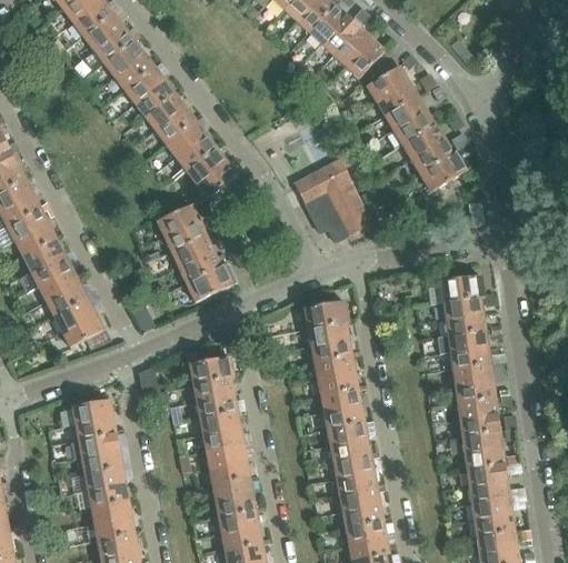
[(72,0),(62,8),(72,21),(100,0),(72,0)]
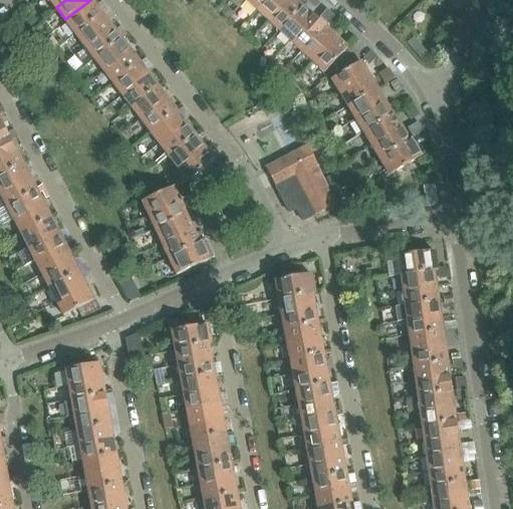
[(65,19),(74,31),(100,11),(92,0),(90,0),(65,19)]
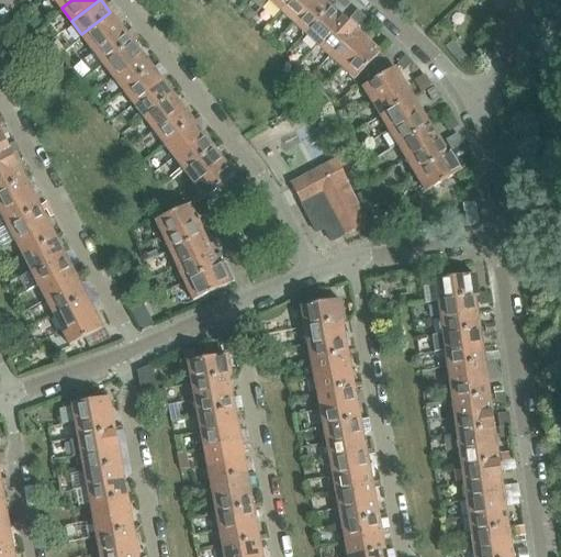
[(284,0),(279,7),(291,19),(307,0),(284,0)]
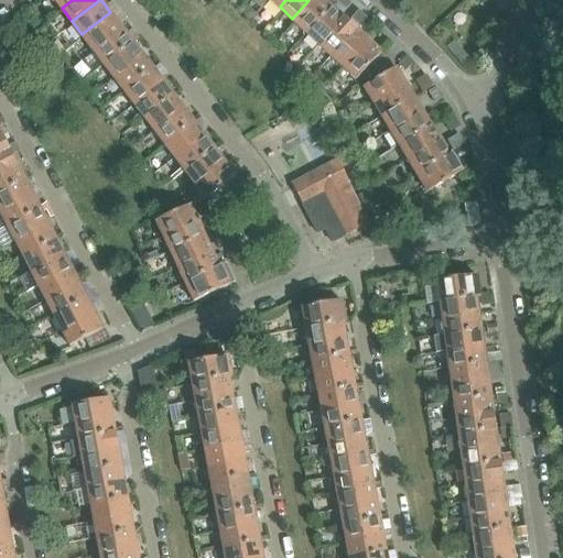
[(329,3),(326,0),(309,0),(292,19),(305,30),(329,3)]
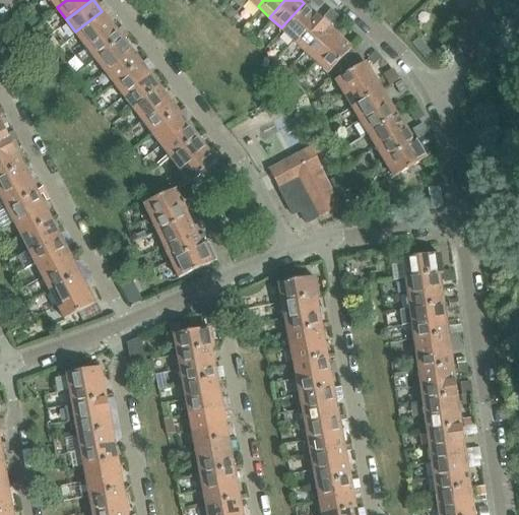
[(293,39),(316,13),(304,3),(281,27),(293,39)]
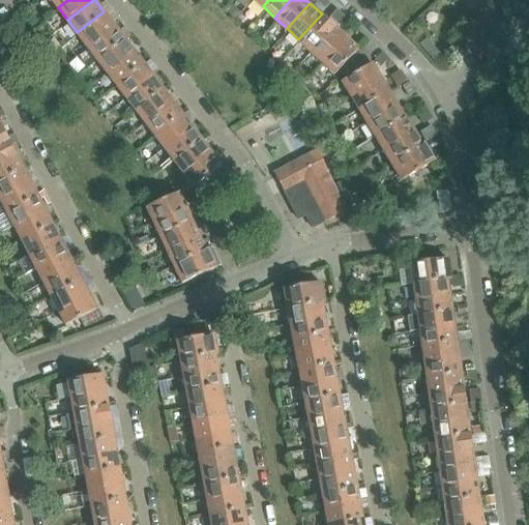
[(77,32),(86,45),(114,24),(104,11),(77,32)]
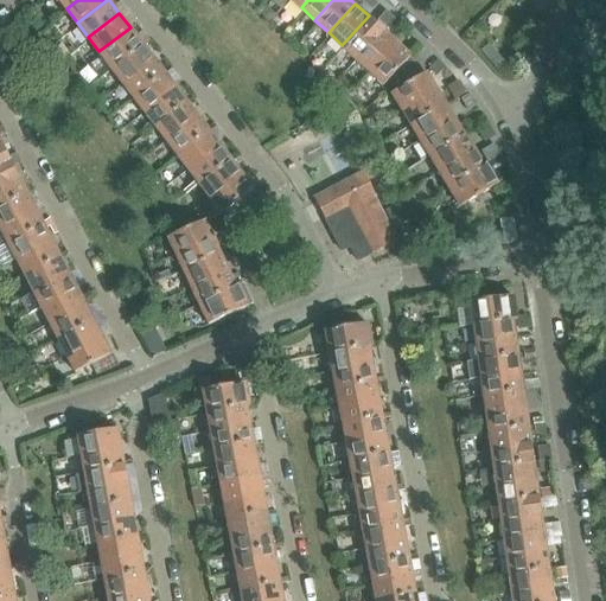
[(355,57),(382,27),(369,16),(342,45),(355,57)]
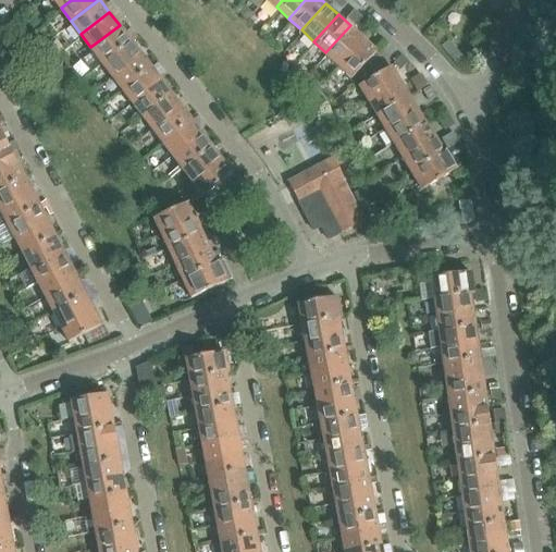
[(90,47),(100,60),(130,38),(120,25),(90,47)]
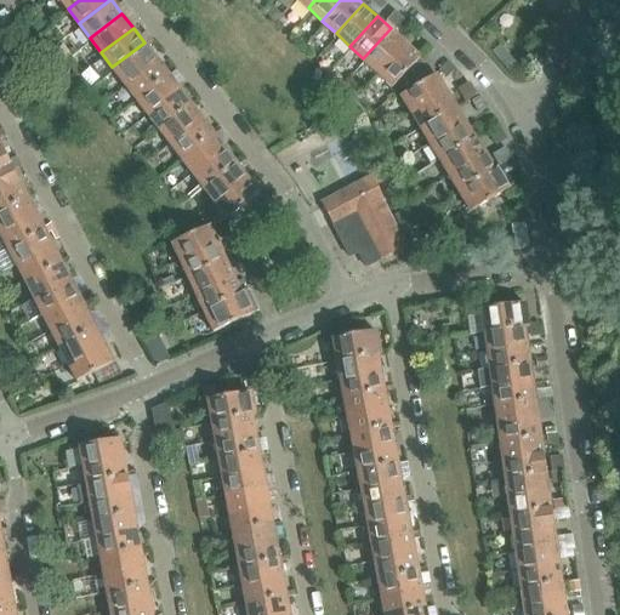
[(376,70),(404,41),(391,28),(363,58),(376,70)]
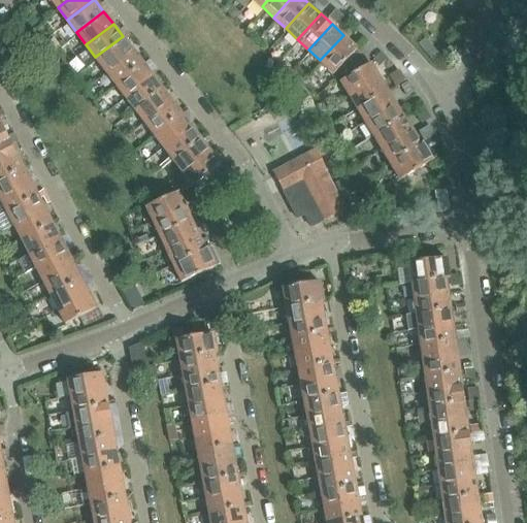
[(332,71),(355,46),(343,35),(320,60),(332,71)]
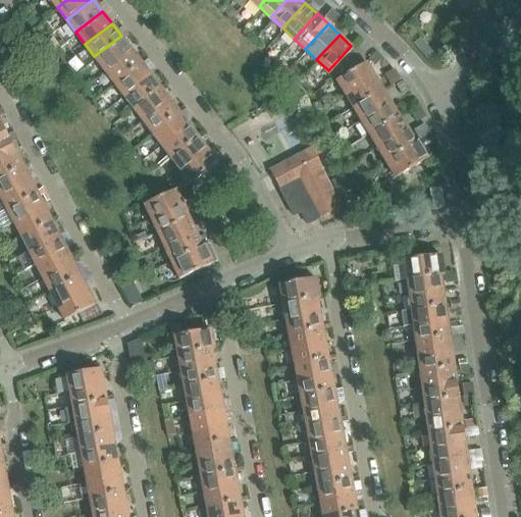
[(94,56),(103,68),(131,48),(121,36),(94,56)]
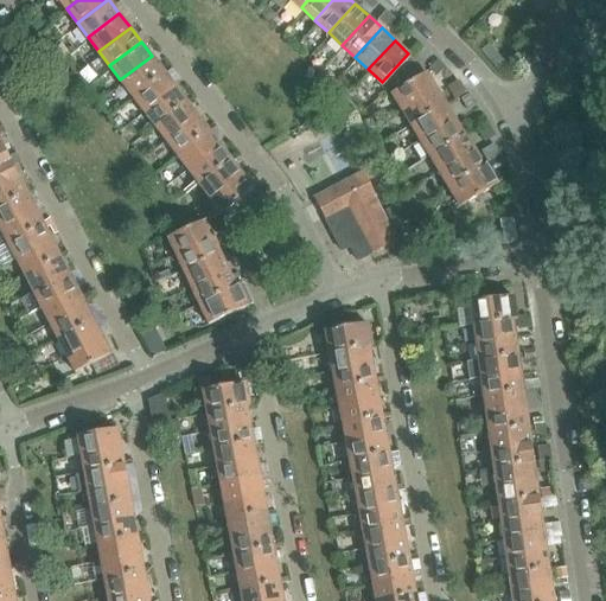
[(390,90),(423,69),(425,69),(408,53),(382,82),(390,90)]
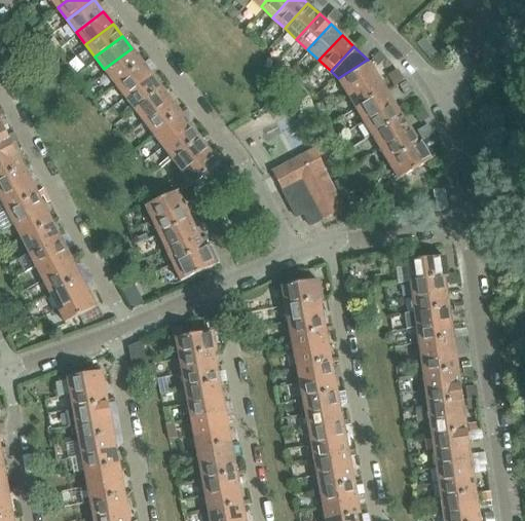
[(104,69),(114,82),(141,61),(132,48),(104,69)]
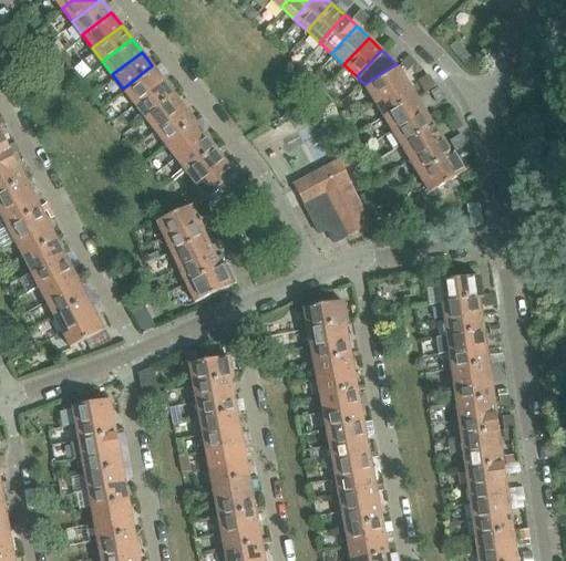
[(373,99),(405,80),(395,64),(364,84),(373,99)]
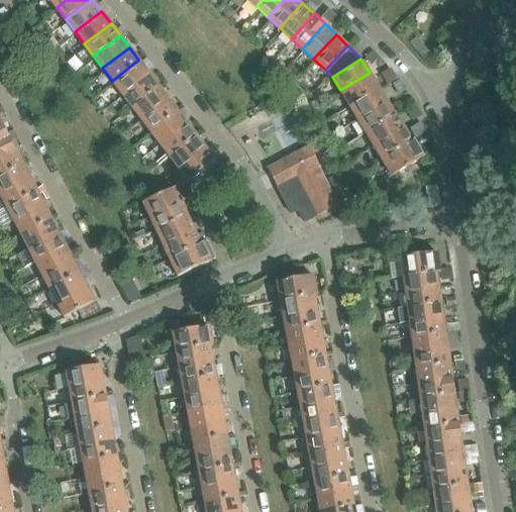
[(112,81),(121,93),(147,72),(138,60),(112,81)]
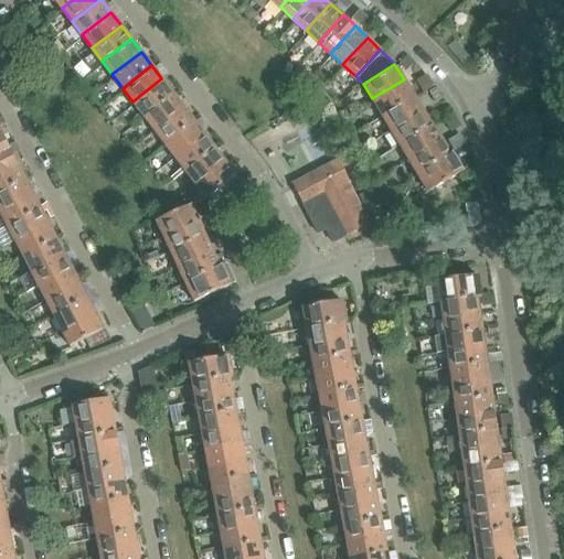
[(132,101),(142,115),(172,92),(161,78),(132,101)]
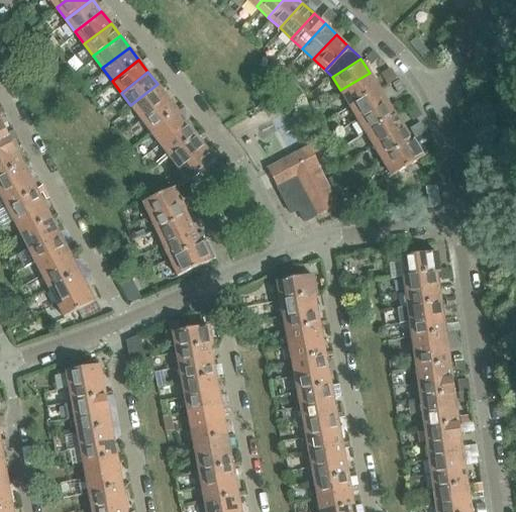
[(340,90),(348,103),(377,86),(370,73),(340,90)]
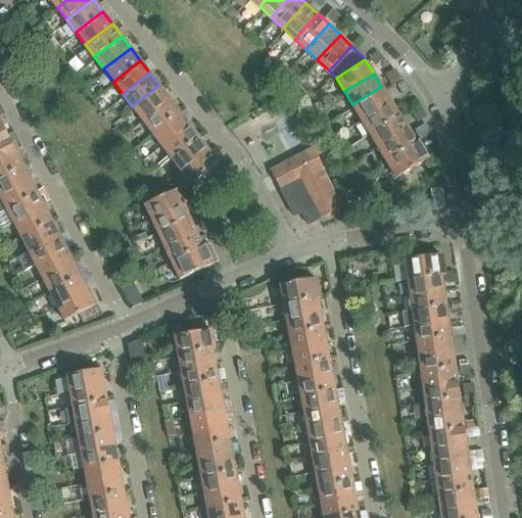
[(132,106),(141,119),(169,97),(159,85),(132,106)]
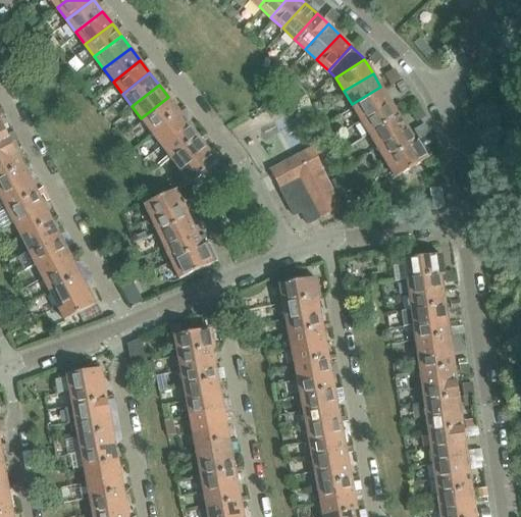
[(352,104),(360,117),(388,100),(380,87),(352,104)]
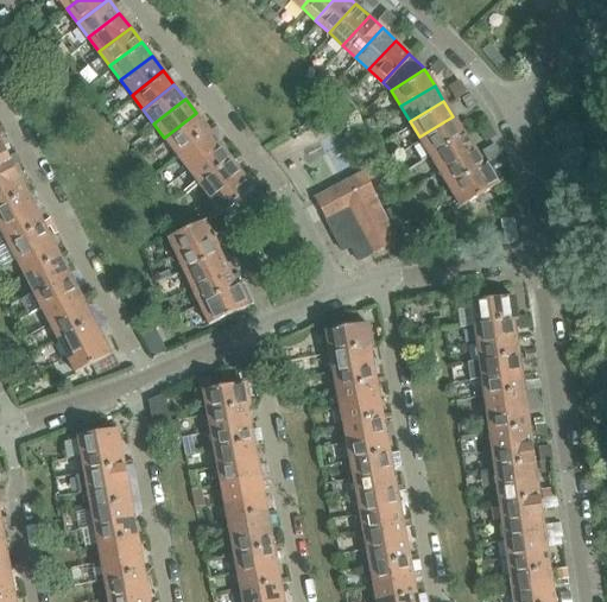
[(164,138),(175,152),(207,128),(196,113),(164,138)]
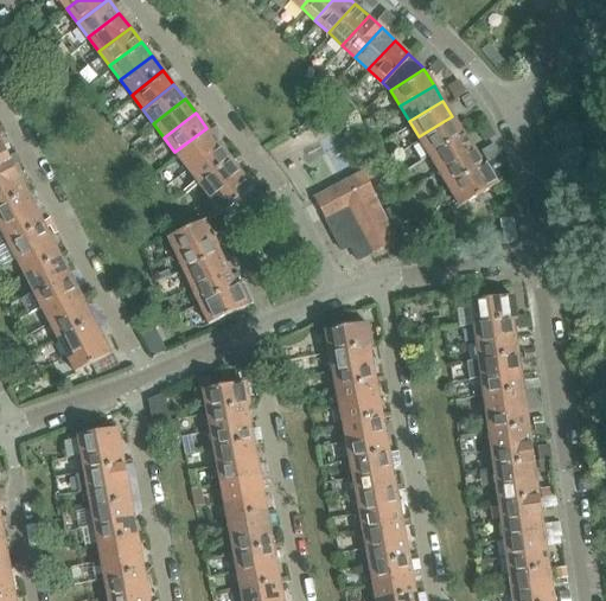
[(419,136),(410,141),(419,158),(427,152),(461,132),(452,116),(419,136)]
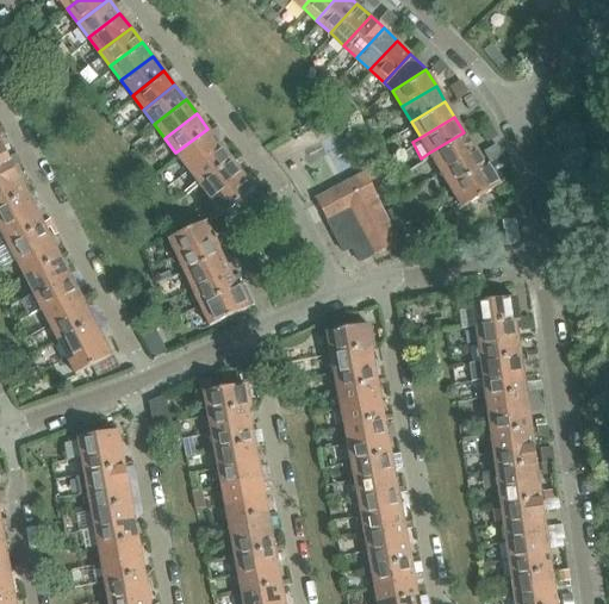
[(175,153),(187,167),(218,143),(207,129),(175,153)]
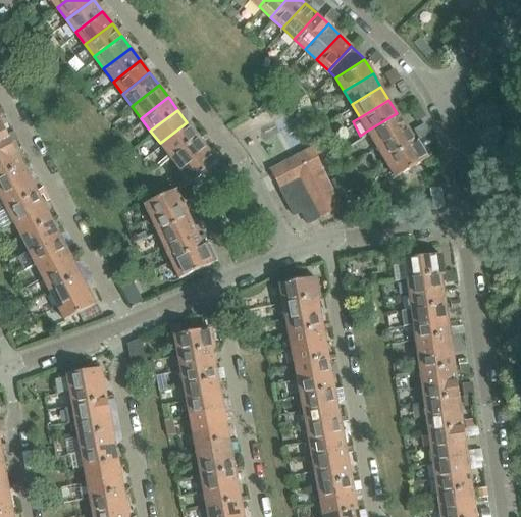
[(367,131),(375,144),(405,126),(397,113),(367,131)]
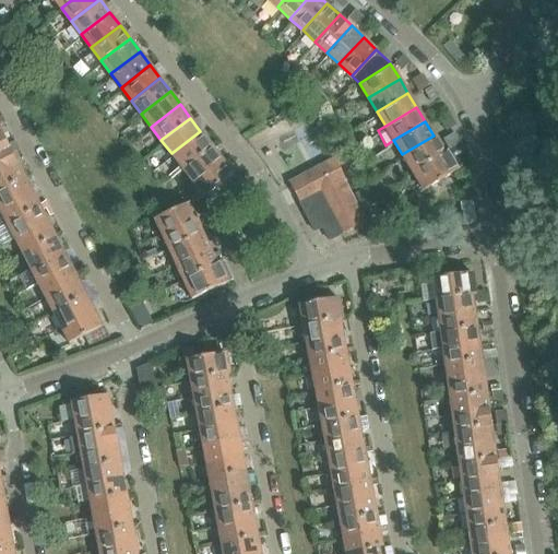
[(171,153),(181,166),(211,144),(200,131),(171,153)]
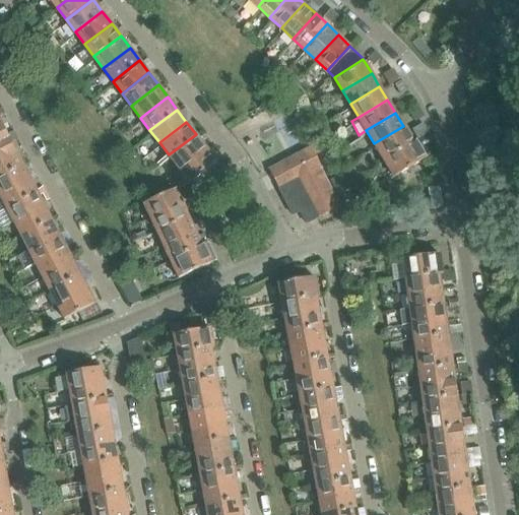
[(374,143),(382,156),(410,138),(403,126),(374,143)]
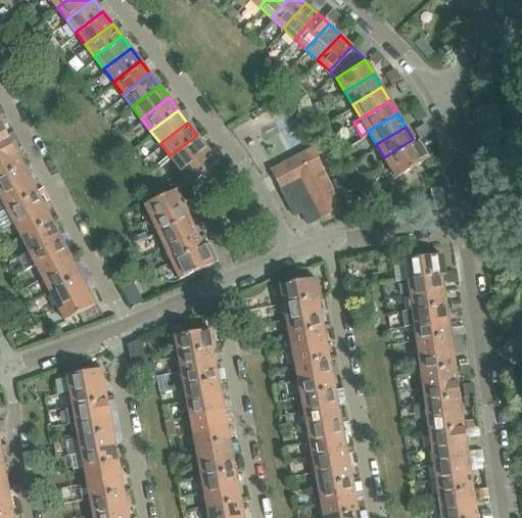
[(170,155),(179,168),(206,147),(197,135),(170,155)]
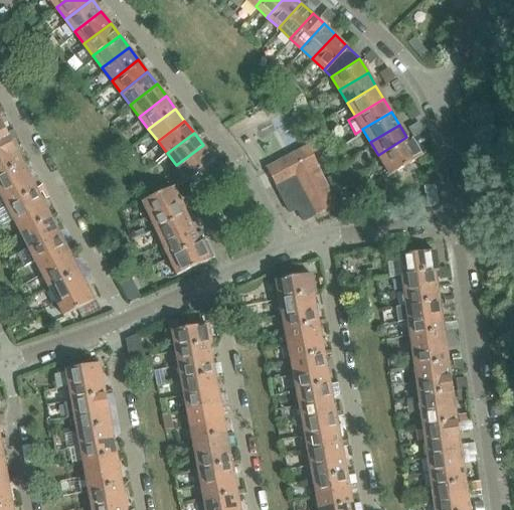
[(0,154),(14,147),(7,134),(0,137),(0,154)]
